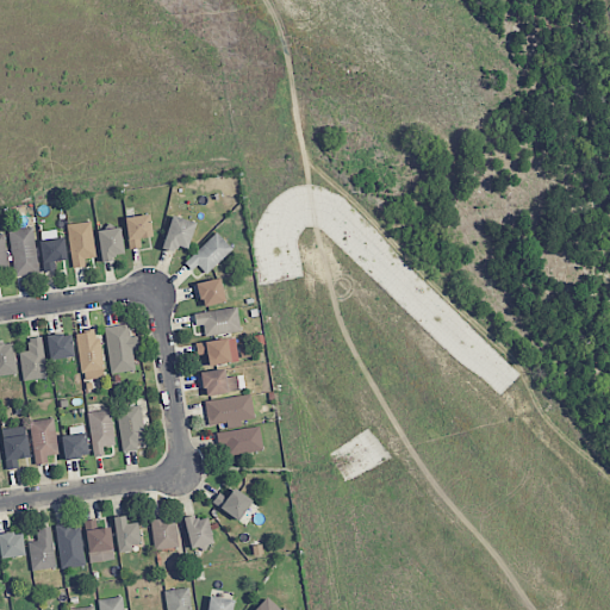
[(125,217),(128,249),(141,248),(139,238),(151,237),(149,215),(125,217)]
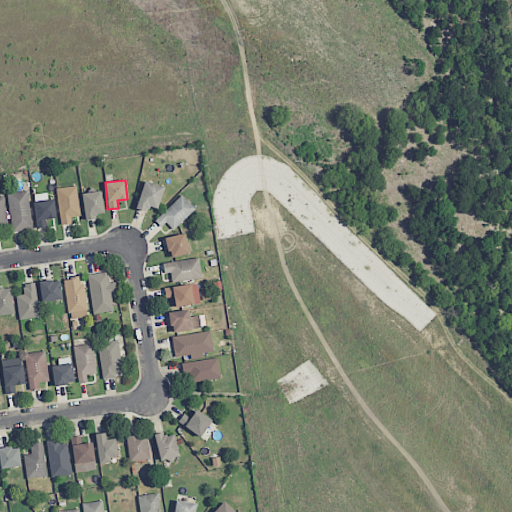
[(136,209),(146,211),(148,207),(158,209),(163,186),(142,181),(136,209)]
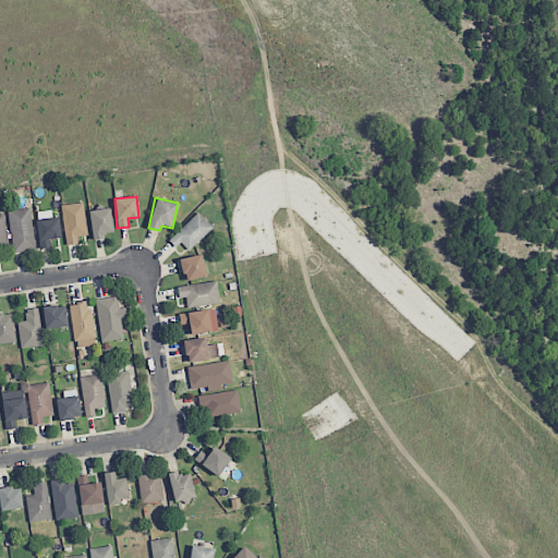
[(67,245),(77,243),(77,238),(88,235),(83,203),(60,206),(67,245)]
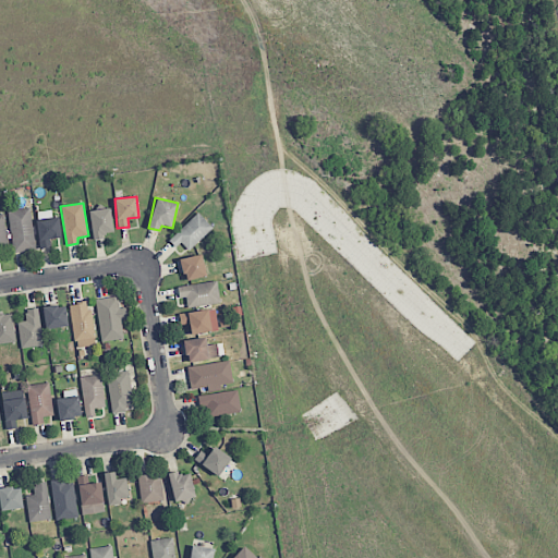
[(29,208),(7,211),(14,254),(36,250),(29,208)]
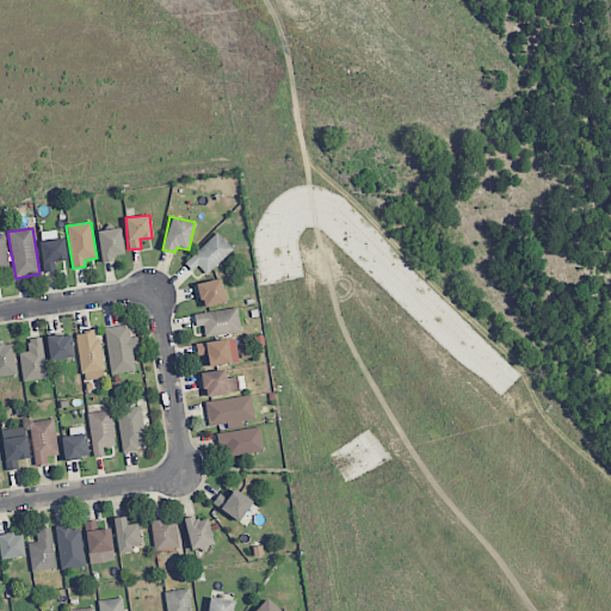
[(124,254),(119,228),(98,232),(103,263),(115,261),(113,257),(124,254)]
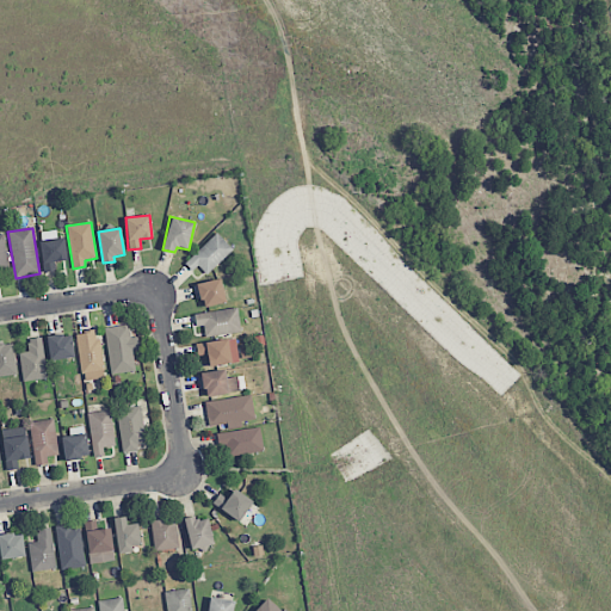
[(55,272),(54,261),(63,261),(61,230),(42,232),(43,241),(39,242),(43,272),(55,272)]
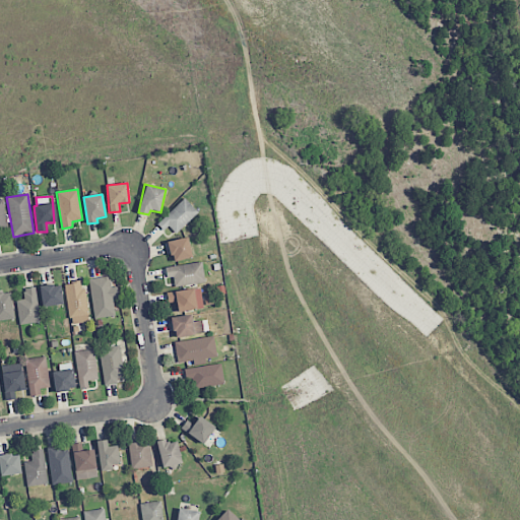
[(176,234),(198,213),(185,198),(156,223),(164,232),(169,226),(176,234)]
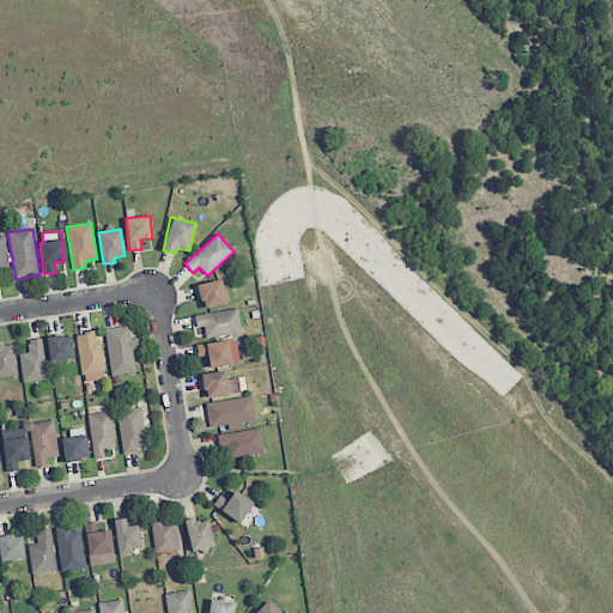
[(0,236),(0,279),(10,279),(2,236),(0,236)]
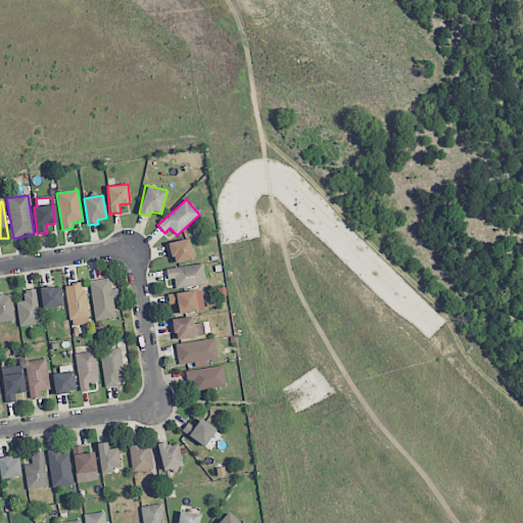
[(172,263),(192,260),(190,240),(170,242),(172,263)]
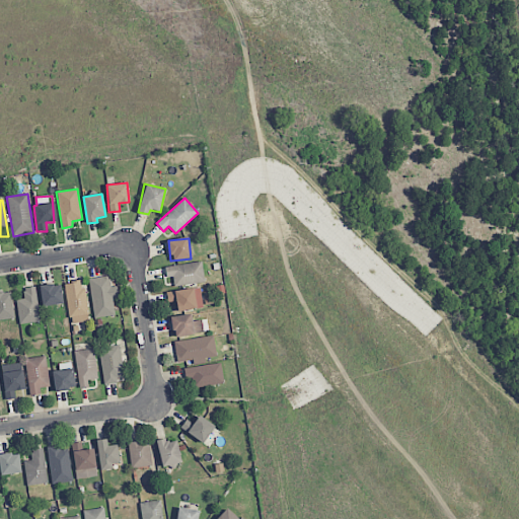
[(166,278),(172,277),(174,286),(205,281),(201,262),(165,268),(166,278)]
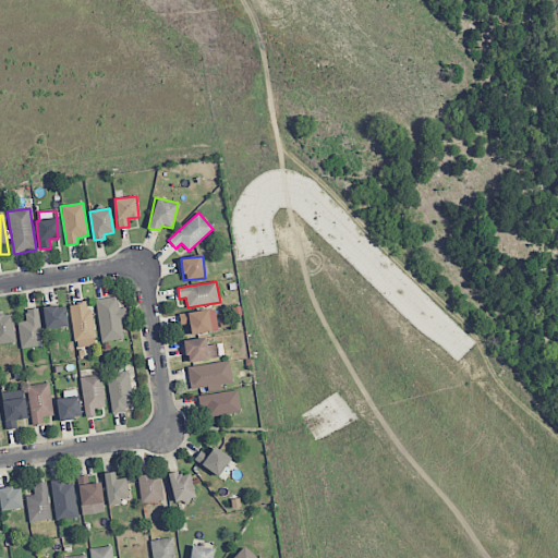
[(121,319),(126,319),(125,307),(119,308),(118,296),(96,299),(100,342),(123,339),(121,319)]
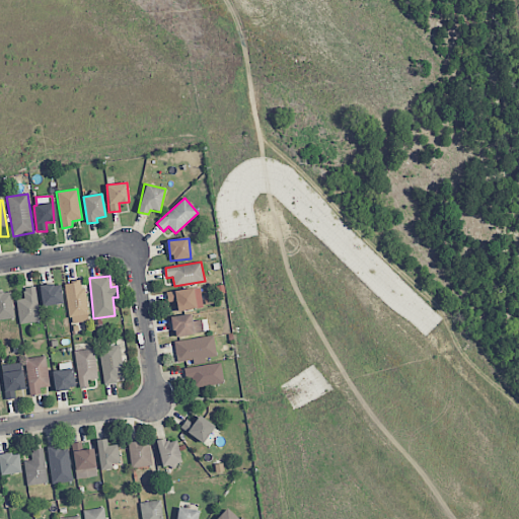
[(65,283),(69,317),(76,316),(77,322),(87,321),(84,281),(65,283)]
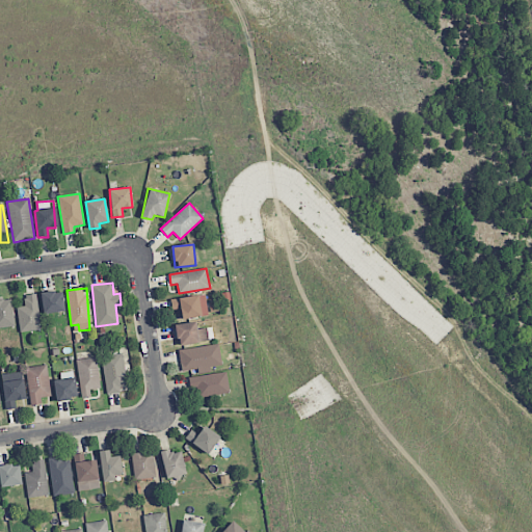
[(61,290),(41,293),(44,314),(64,311),(61,290)]
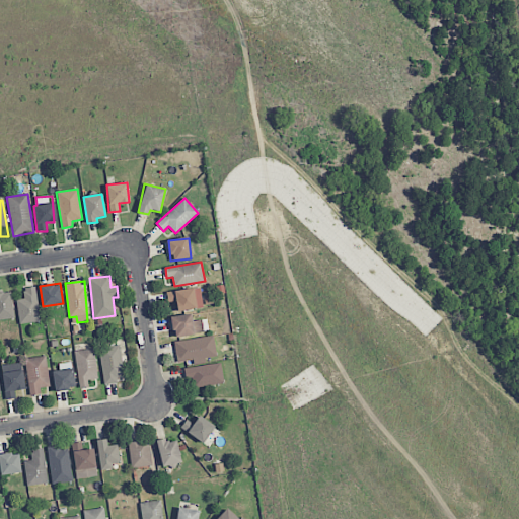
[(23,288),(24,299),(16,299),(19,324),(40,322),(35,287),(23,288)]
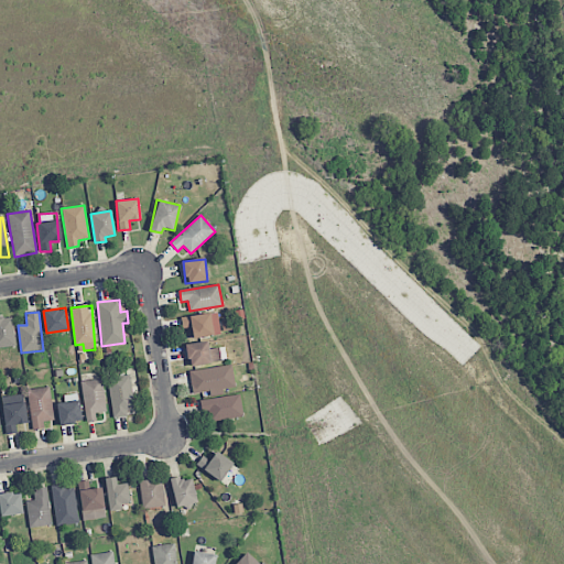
[(182,329),(191,328),(192,338),(213,336),(210,314),(181,316),(182,329)]
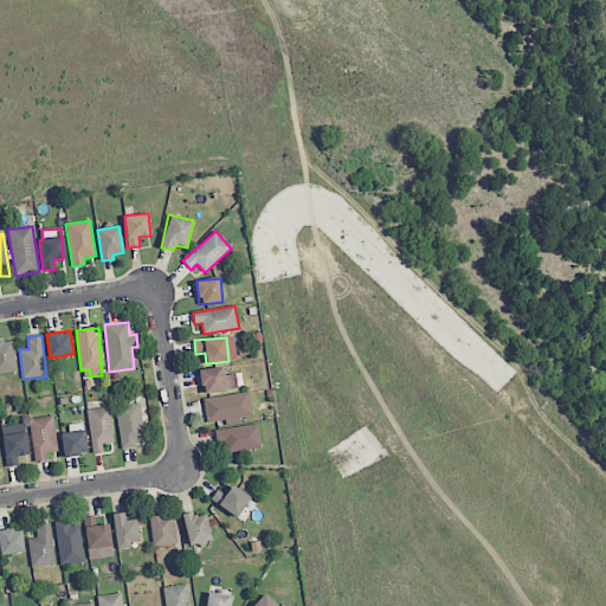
[(0,342),(0,373),(17,371),(12,341),(0,342)]
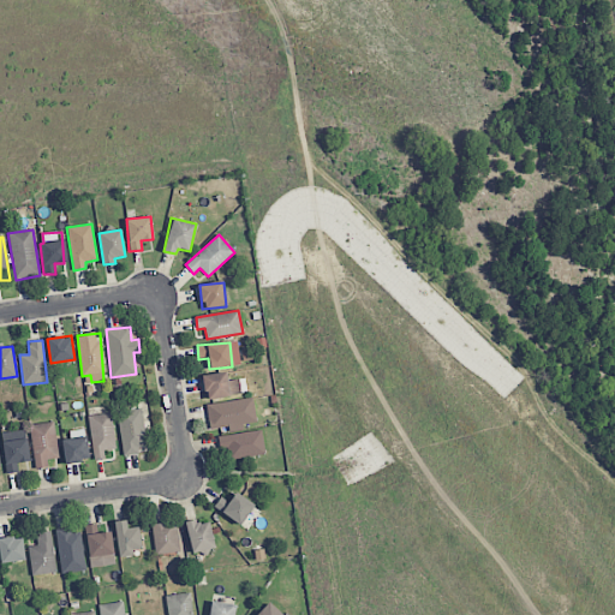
[(207,400),(242,393),(238,378),(228,381),(226,371),(202,376),(207,400)]
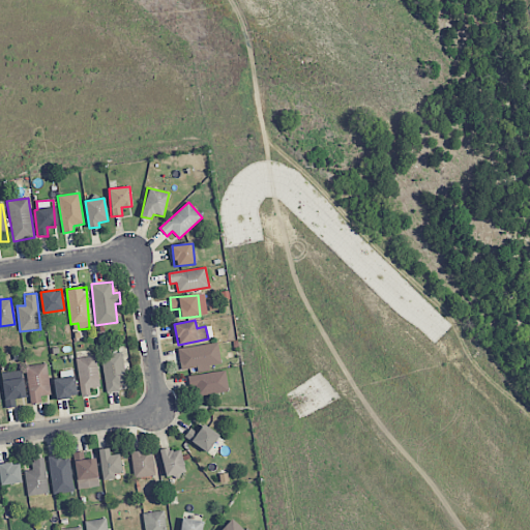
[(178,348),(180,370),(197,369),(198,372),(210,371),(210,365),(221,364),(218,344),(178,348)]
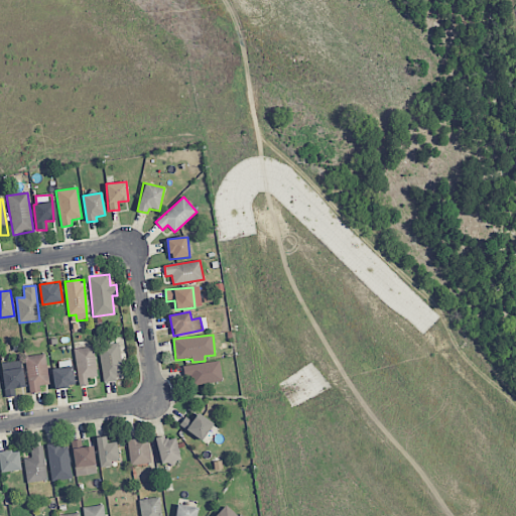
[(124,378),(119,343),(99,346),(104,381),(124,378)]
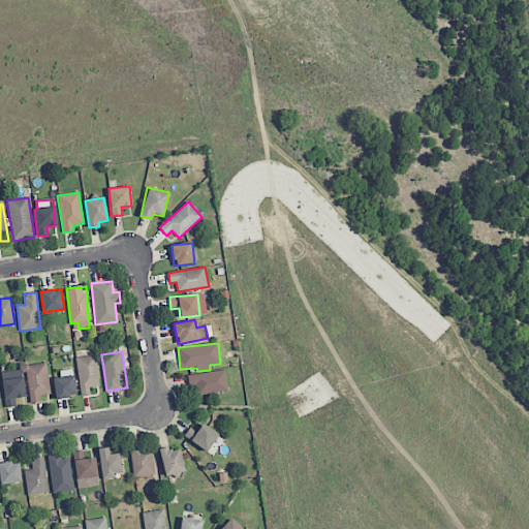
[(90,395),(90,387),(99,386),(96,355),(76,358),(81,396),(90,395)]
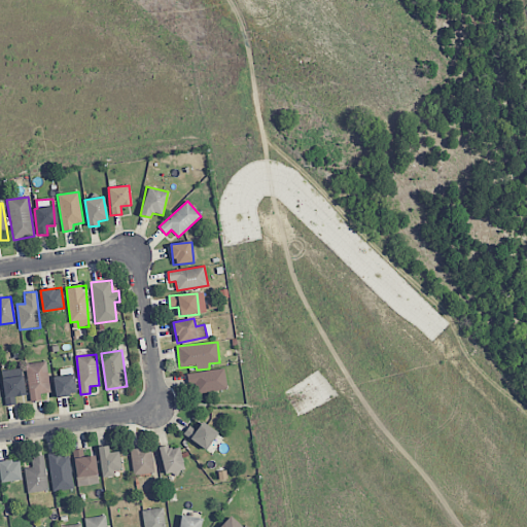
[(40,393),(50,392),(46,361),(26,364),(31,401),(41,400),(40,393)]
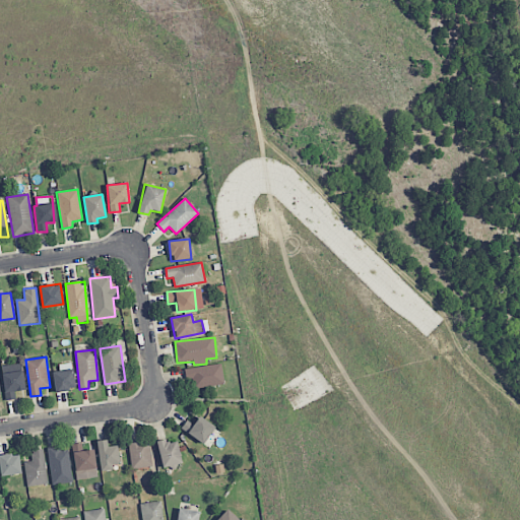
[(185,368),(187,388),(223,385),(221,365),(185,368)]
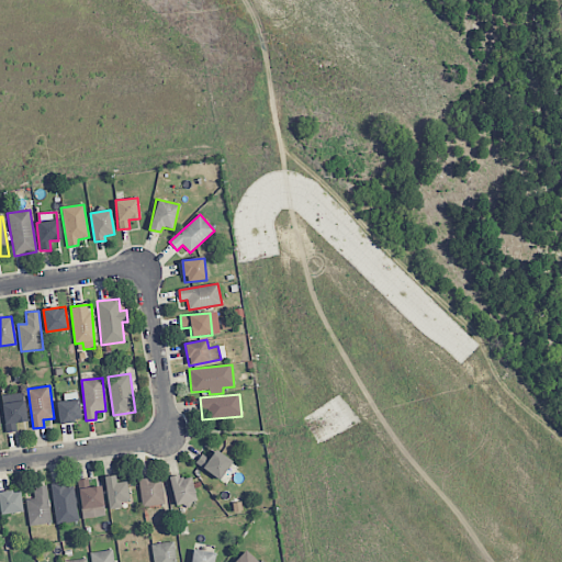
[(17,431),(15,423),(26,422),(24,401),(2,403),(6,433),(17,431)]
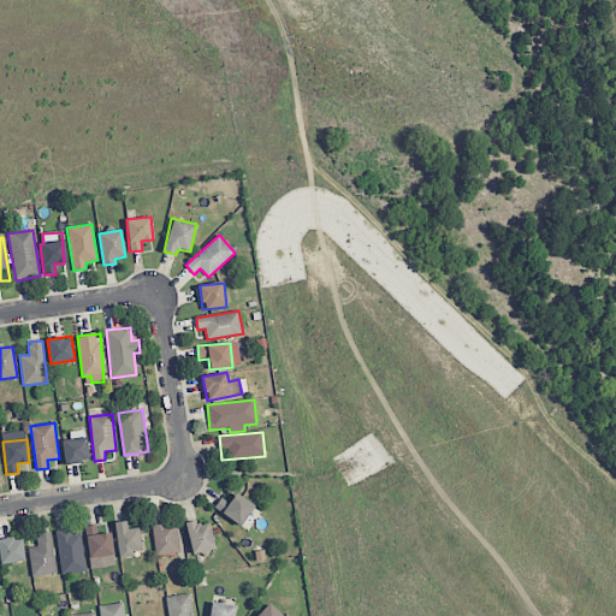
[(88,462),(87,439),(63,440),(64,463),(88,462)]
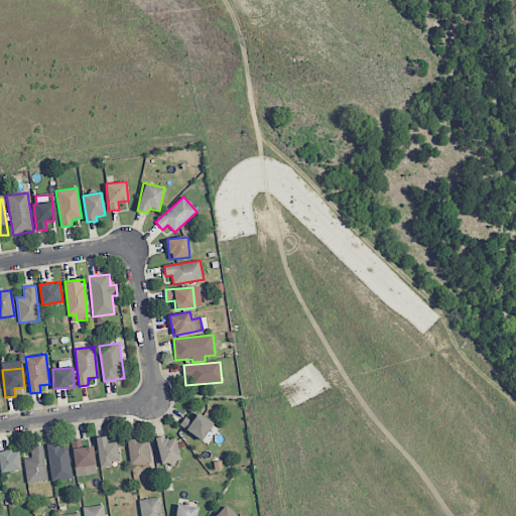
[(191,421),(185,416),(179,425),(202,440),(213,423),(198,413),(191,421)]
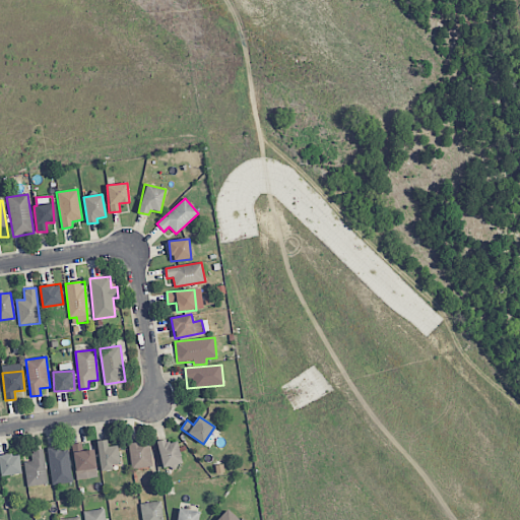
[(98,441),(100,469),(119,467),(117,446),(107,446),(107,440),(98,441)]
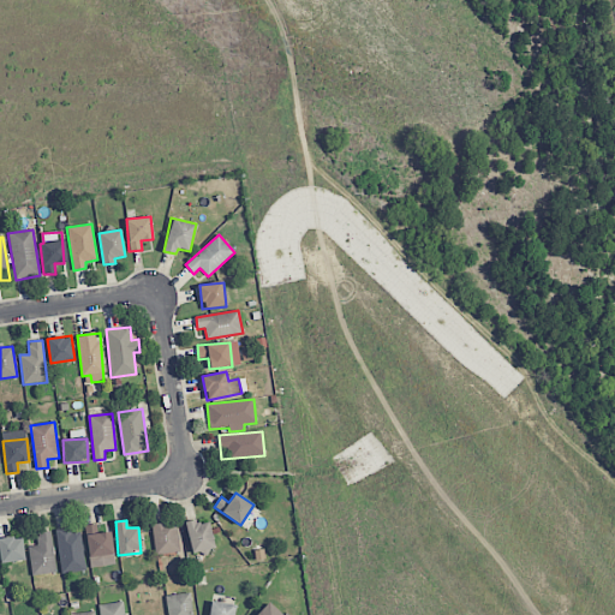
[(151,525),(156,555),(180,551),(175,520),(151,525)]
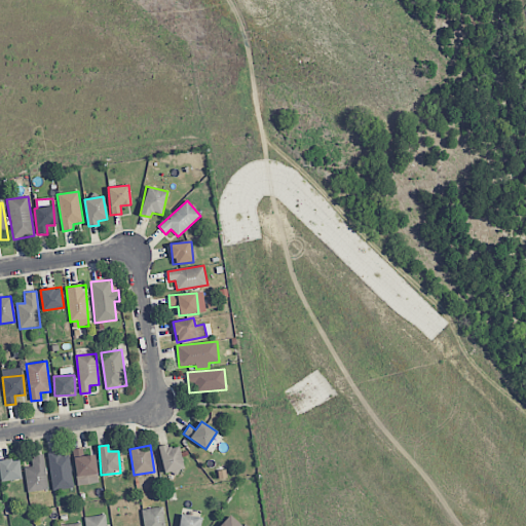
[(163,474),(183,472),(180,447),(168,448),(168,445),(159,446),(163,474)]
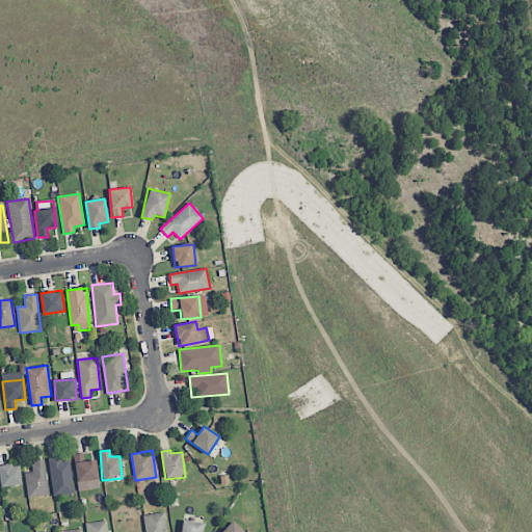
[(73,455),(78,491),(100,488),(96,460),(86,461),(85,453),(73,455)]
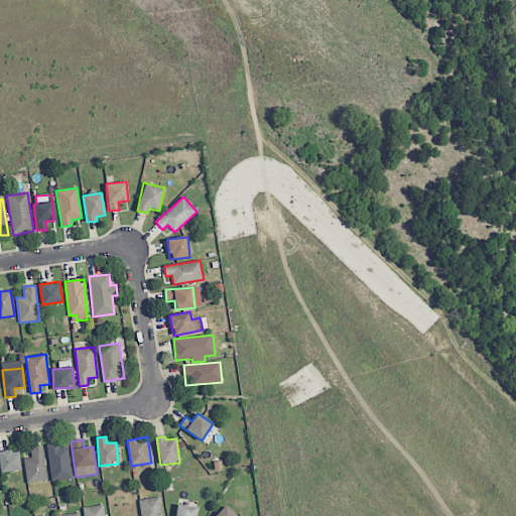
[(52,482),(73,478),(67,443),(46,446),(52,482)]
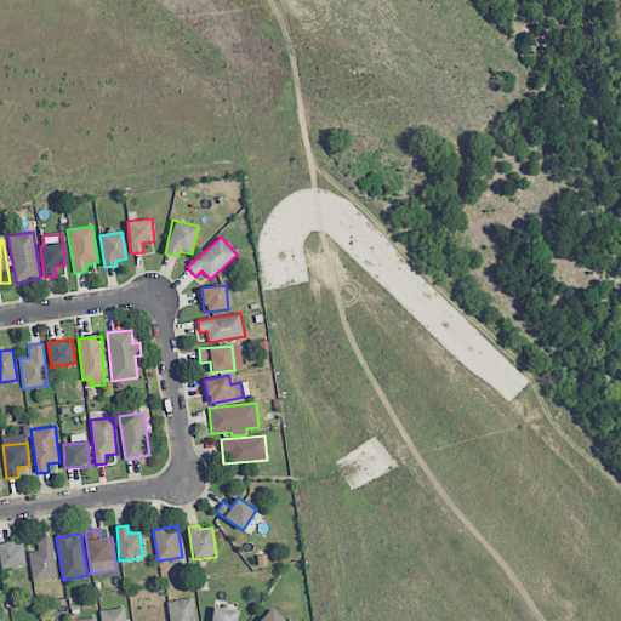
[(38,551),(29,552),(32,581),(56,579),(52,536),(36,537),(38,551)]
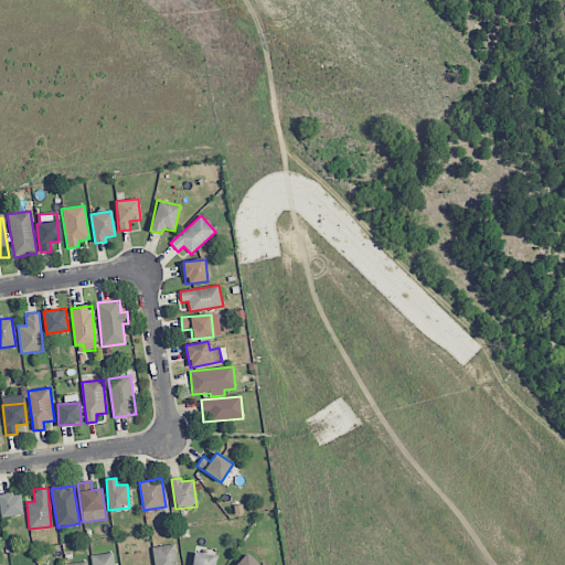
[(21,493),(0,494),(0,516),(22,515),(21,493)]
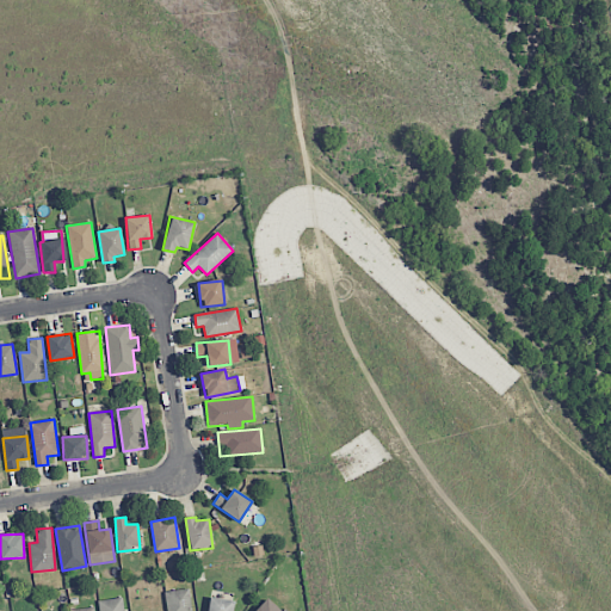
[(191,610),(191,590),(166,591),(166,610),(191,610)]
